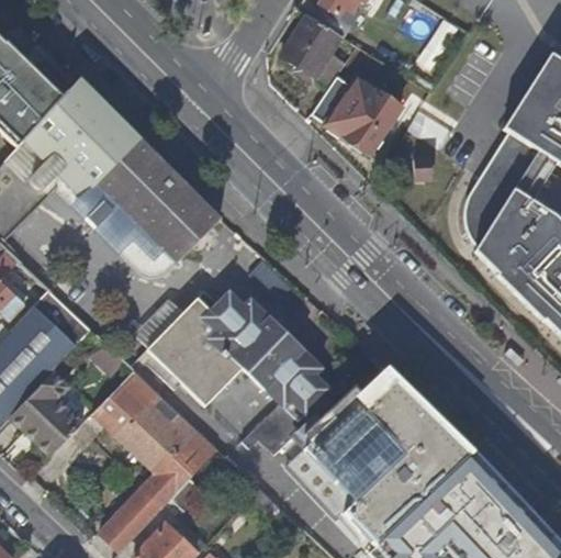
[(325,3),(316,18),(341,33),(345,34),(366,0),(322,0),(322,1),(325,3)]
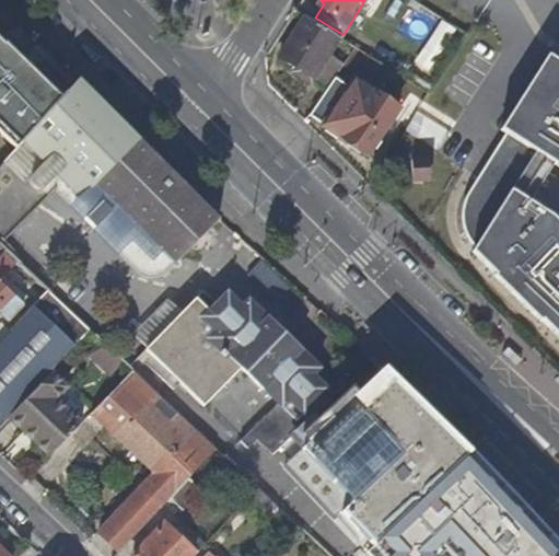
[(314,76),(323,94),(333,81),(345,60),(329,50),(340,33),(315,18),(306,12),(281,53),(298,64),(297,66),(313,77),(314,76)]
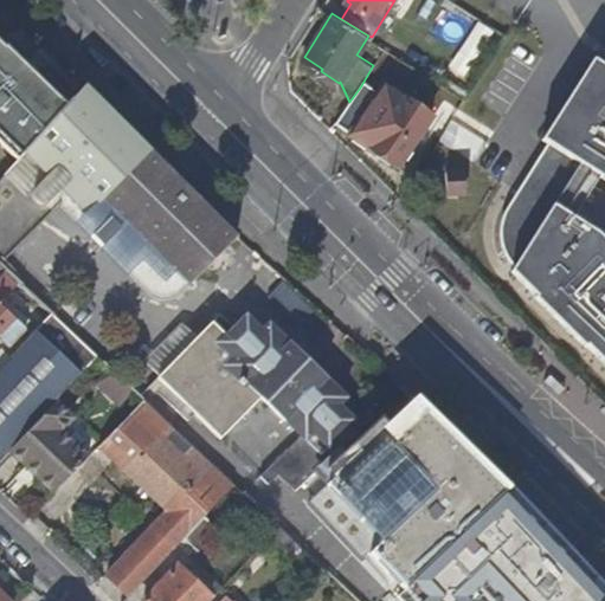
[(44,128),(71,97),(39,66),(42,64),(8,31),(0,39),(0,139),(18,157),(33,140),(44,128)]
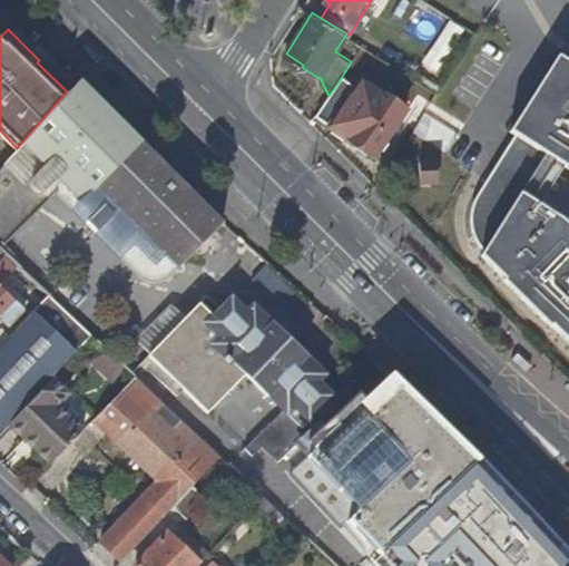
[(479,254),(568,337),(568,223),(559,214),(525,194),(548,155),(568,166),(568,76),(557,70),(563,59),(549,50),(503,129),(509,133),(472,197),(471,199),(469,204),(468,210),(468,212),(467,217),(468,224),(470,231),(472,234),(474,238),(477,243),(480,246),(482,250),(479,254)]
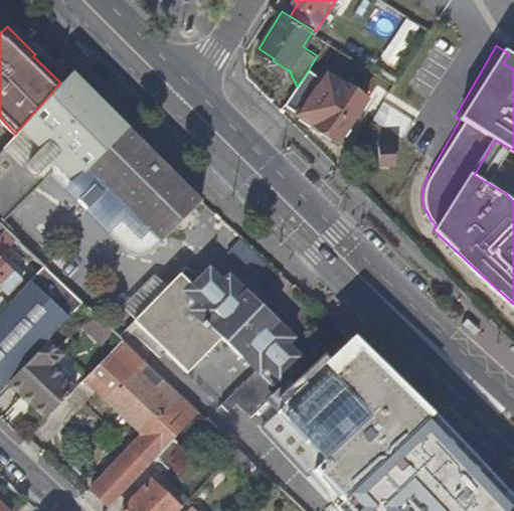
[(513,55),(509,53),(503,63),(513,68),(513,55)]
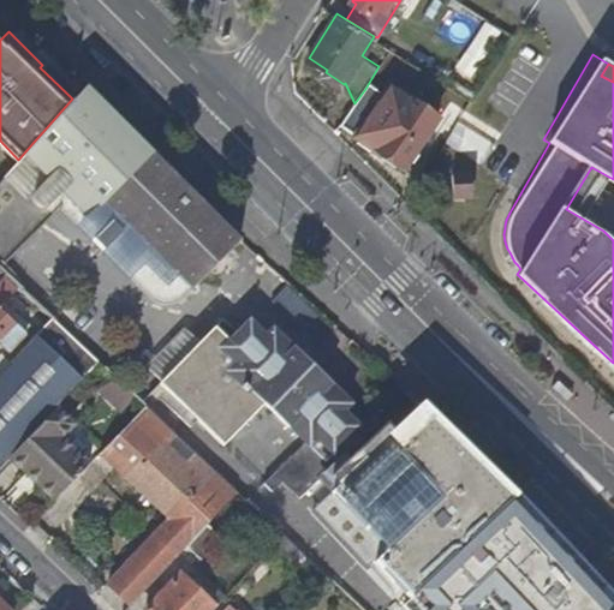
[(105,198),(192,285),(240,237),(170,166),(120,115),(118,113),(87,83),(72,99),(45,130),(34,142),(18,160),(0,179),(0,264),(66,197),(87,216),(105,198)]
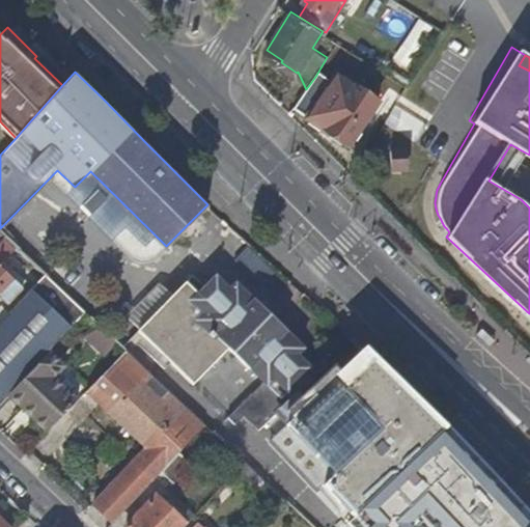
[(329,86),(315,77),(306,89),(290,113),(345,150),(374,107),(334,79),(329,86)]
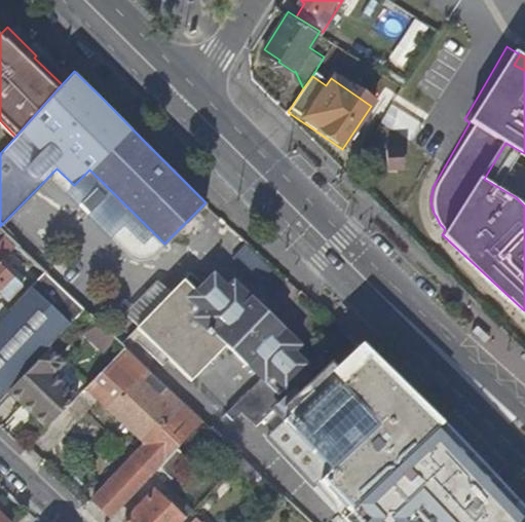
[(406,164),(405,145),(389,146),(390,165),(406,164)]
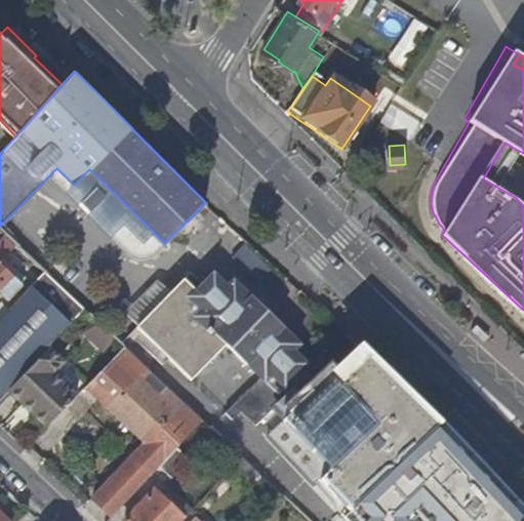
[(149,258),(164,243),(89,169),(74,185),(149,258)]
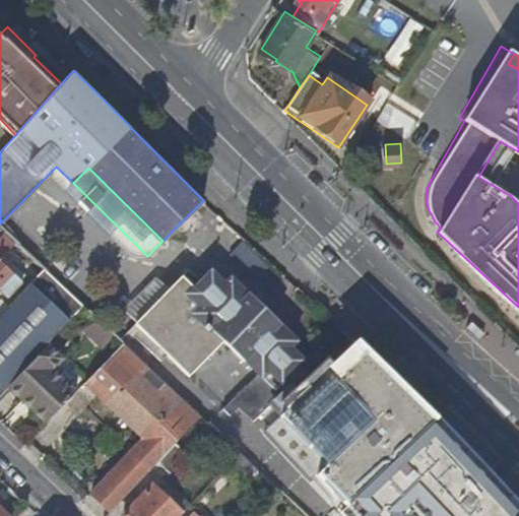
[(1,258),(17,241),(5,230),(0,235),(0,284),(9,293),(22,278),(1,258)]
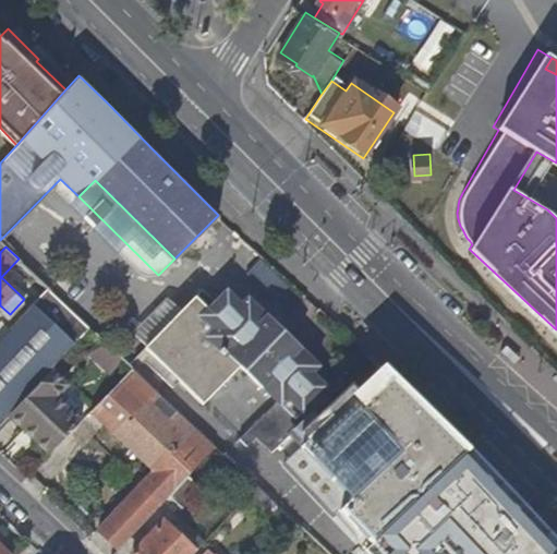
[(12,328),(52,366),(91,326),(48,286),(13,324),(15,325),(12,328)]
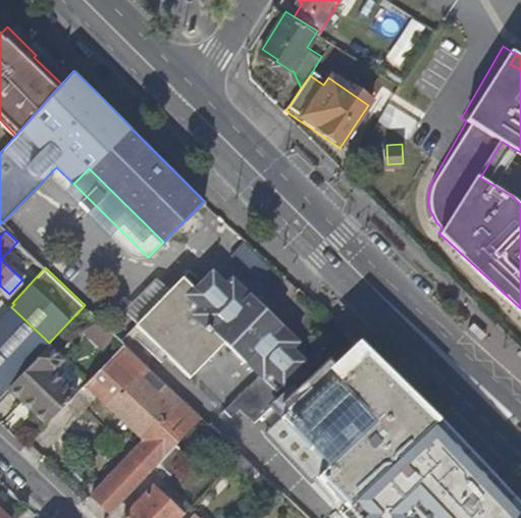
[(260,372),(277,389),(306,358),(292,345),(299,339),(281,322),(282,321),(251,292),(250,294),(232,276),(226,282),(212,269),(196,287),(184,274),(164,295),(133,328),(132,330),(162,360),(167,354),(191,376),(225,340),(260,372)]
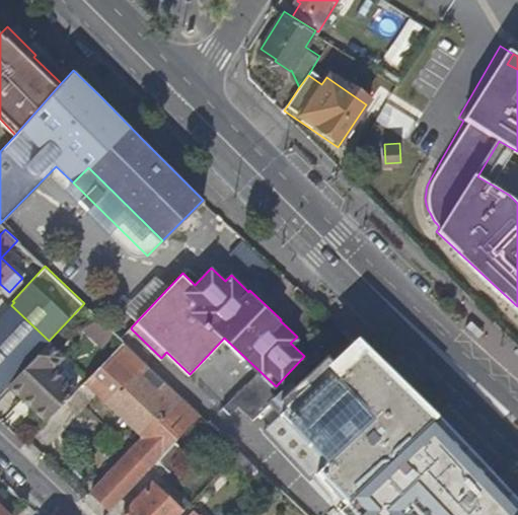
[(119,314),(132,326),(163,293),(150,281),(119,314)]
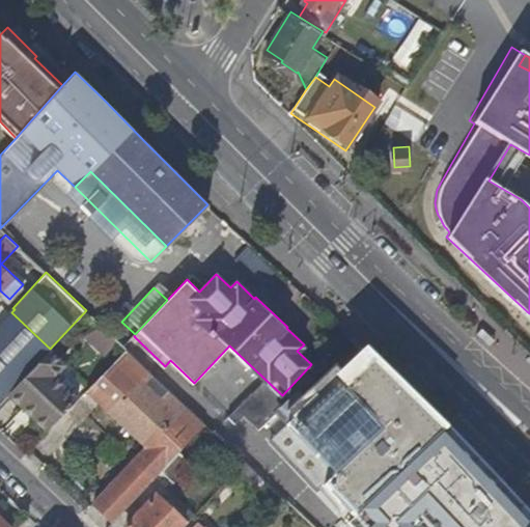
[(4,300),(0,304),(0,321),(12,308),(4,300)]
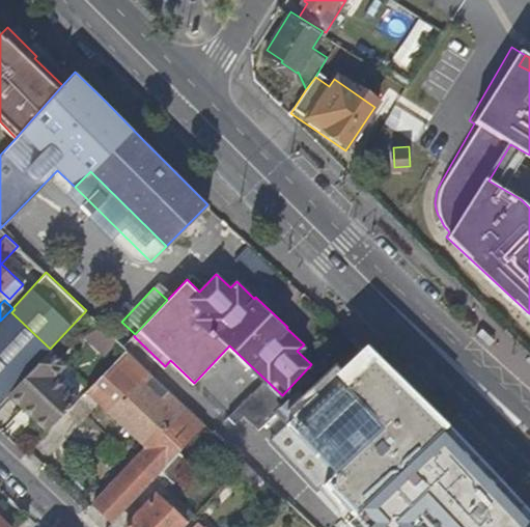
[(15,309),(12,308),(0,321),(0,325),(11,312),(15,309)]
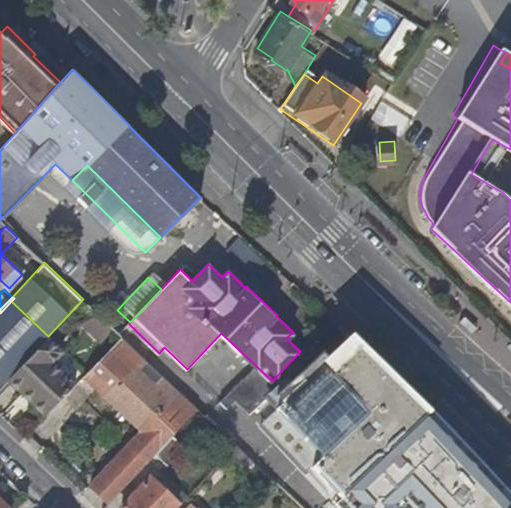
[(0,387),(9,378),(48,336),(11,301),(0,313),(0,387)]
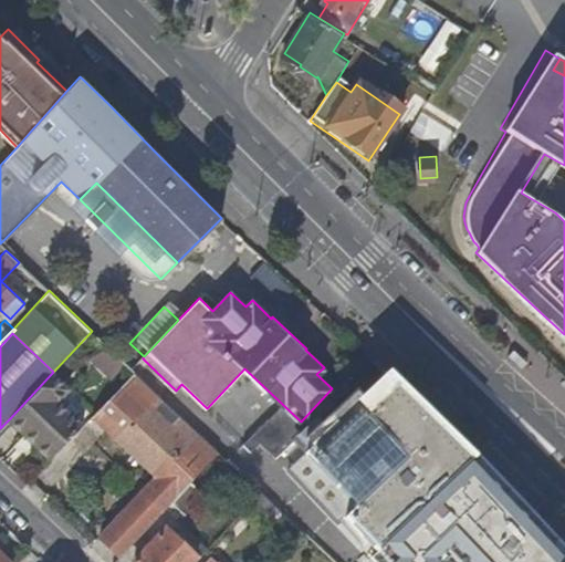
[(113,356),(115,353),(101,340),(86,356),(111,377),(123,365),(113,356)]
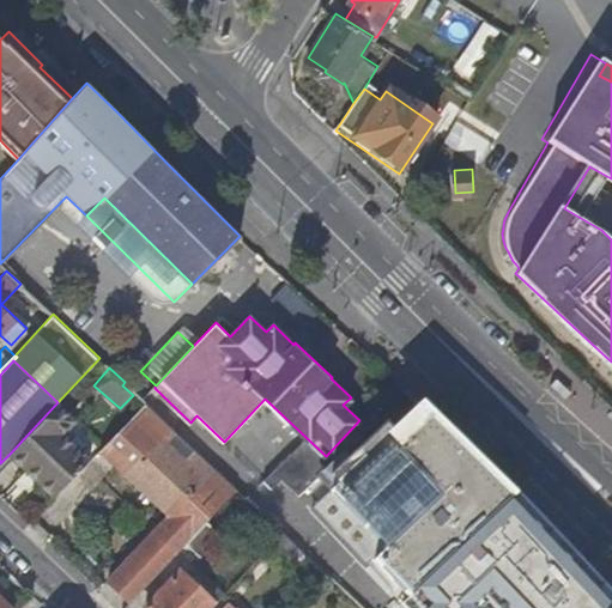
[(11,453),(56,496),(92,458),(64,432),(77,419),(58,402),(11,453)]
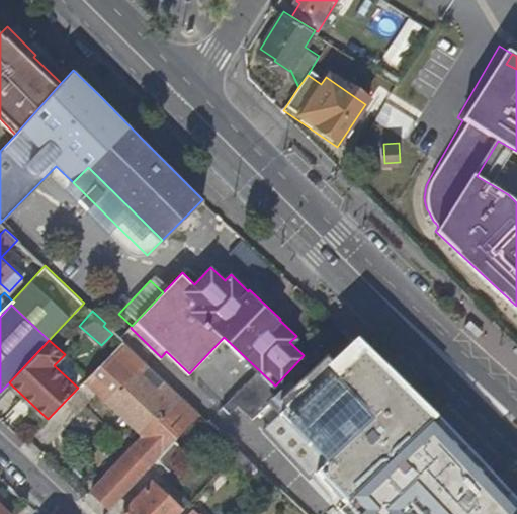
[(92,490),(111,508),(157,458),(175,439),(200,412),(126,343),(90,382),(144,434),(92,490)]
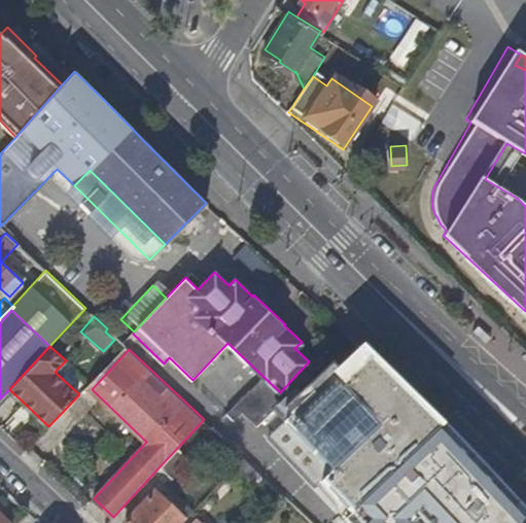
[(271,434),(351,515),(436,429),(356,349),(271,434)]
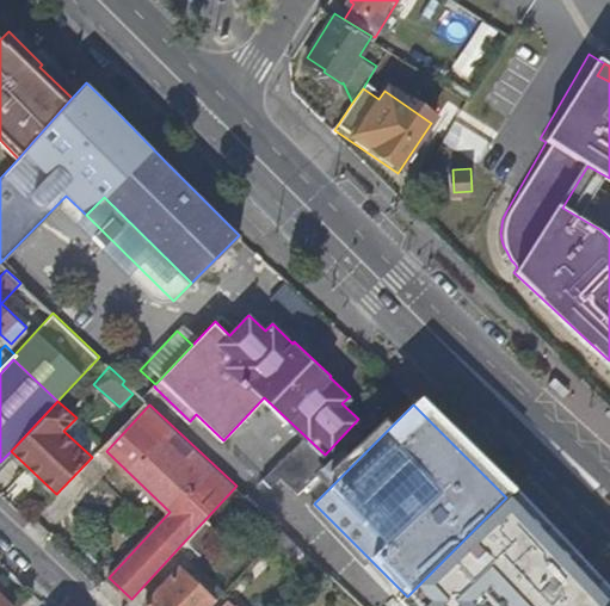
[(190,421),(217,447),(223,440),(196,414),(190,421)]
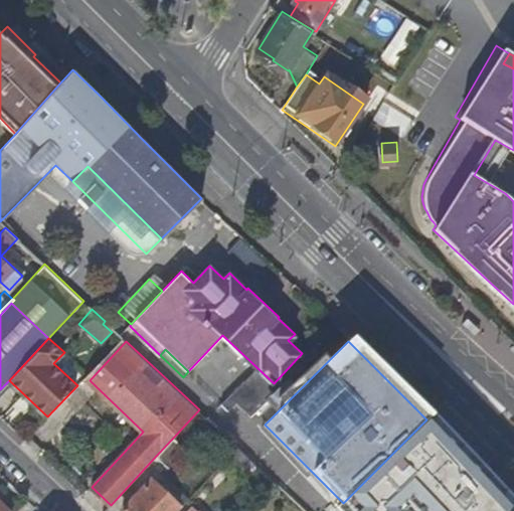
[(274,383),(257,367),(230,392),(250,414),(263,402),(279,387),(274,383)]
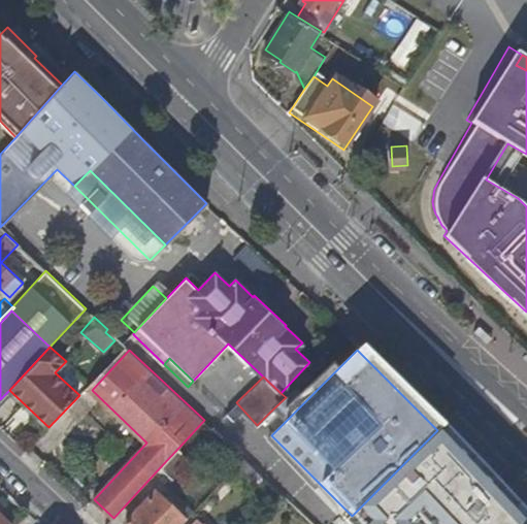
[(257,425),(236,402),(211,426),(233,448),(257,425)]
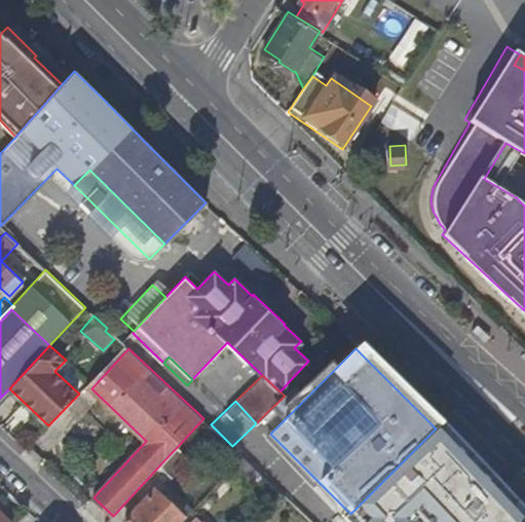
[(191,458),(178,446),(159,465),(173,478),(191,458)]
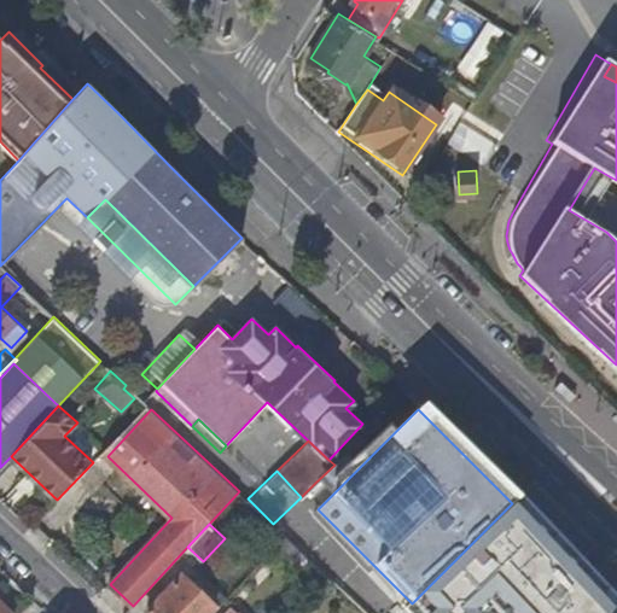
[(303,554),(286,538),(275,550),(291,566),(303,554)]
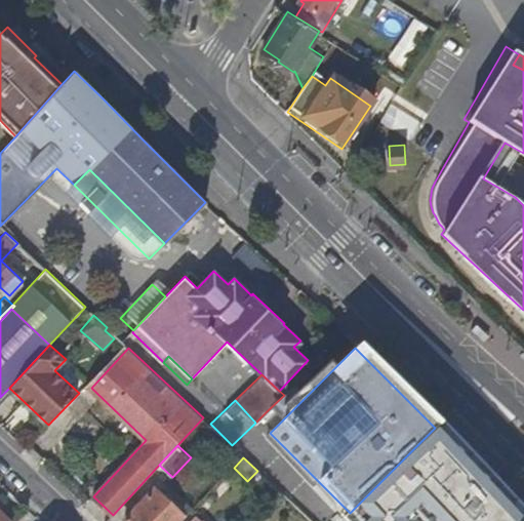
[(125,519),(126,520),(182,520),(186,516),(155,487),(125,519)]
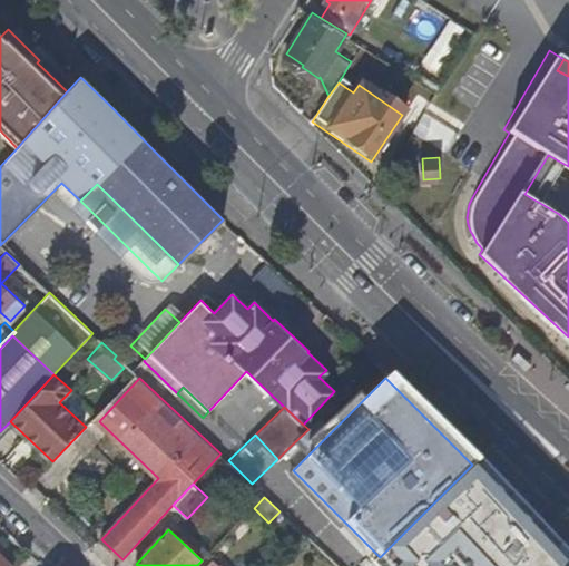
[(12,565),(0,553),(0,565),(12,565)]
